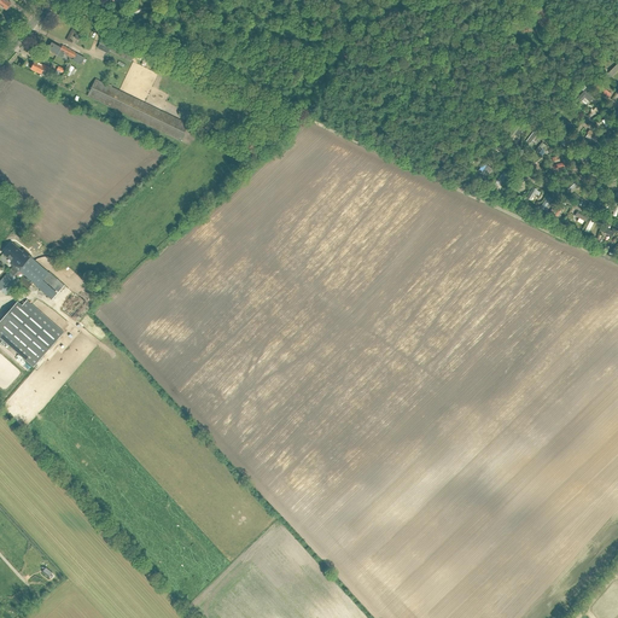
[(0,0),(0,6),(1,7),(3,7),(6,11),(12,4),(6,0),(0,0)]
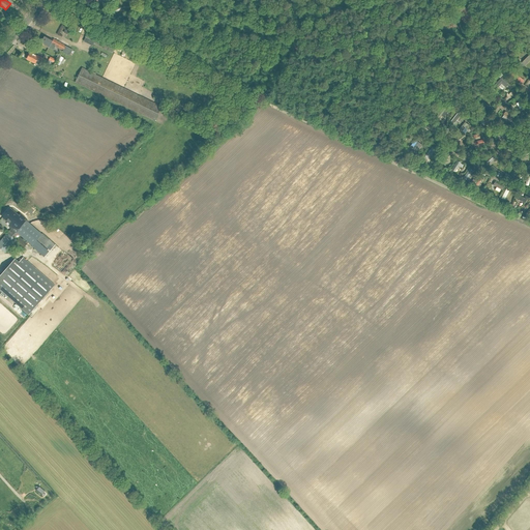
[(113,53),(118,42),(89,29),(86,37),(95,41),(94,43),(113,53)]
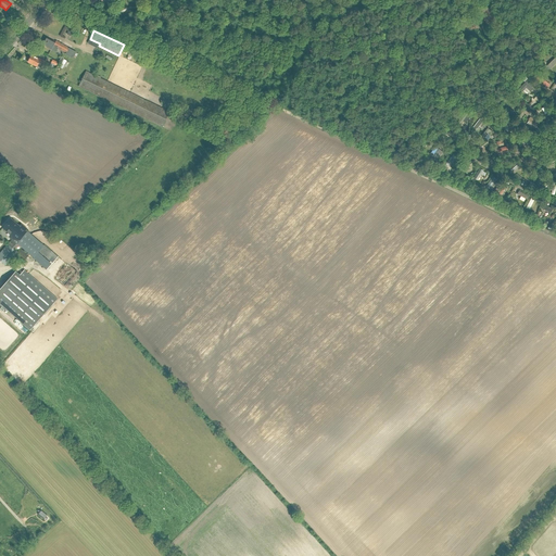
[(43,45),(51,49),(55,51),(58,48),(66,53),(65,54),(73,58),(76,52),(68,48),(70,48),(55,40),(55,41),(53,40),(52,41),(47,38),(43,45)]
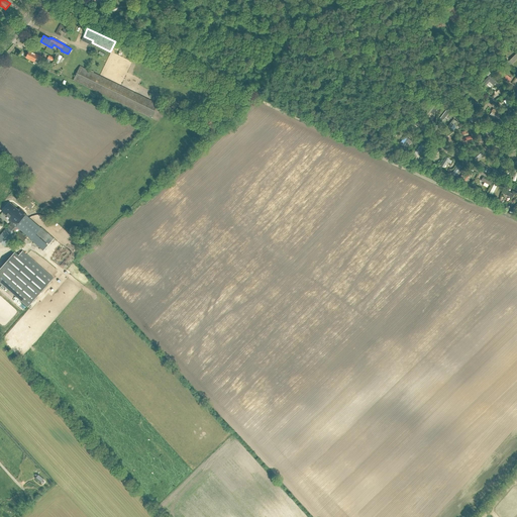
[(121,56),(125,47),(124,46),(114,42),(113,45),(120,49),(118,54),(121,56)]
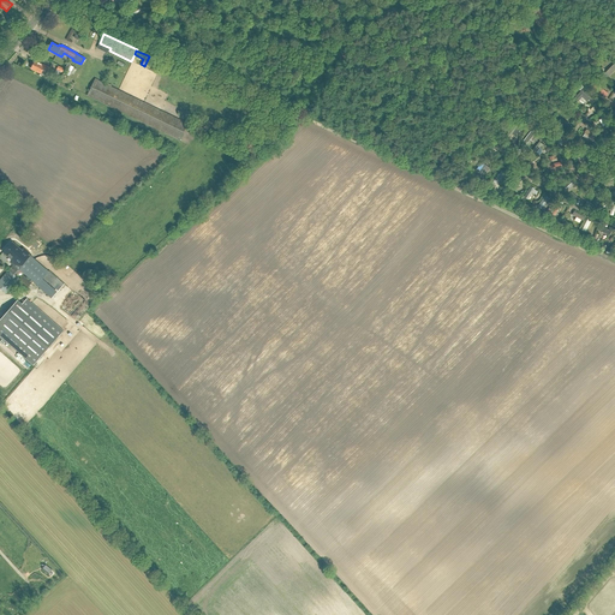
[(35,60),(31,69),(41,73),(46,76),(48,71),(51,67),(42,63),(42,64),(35,60)]
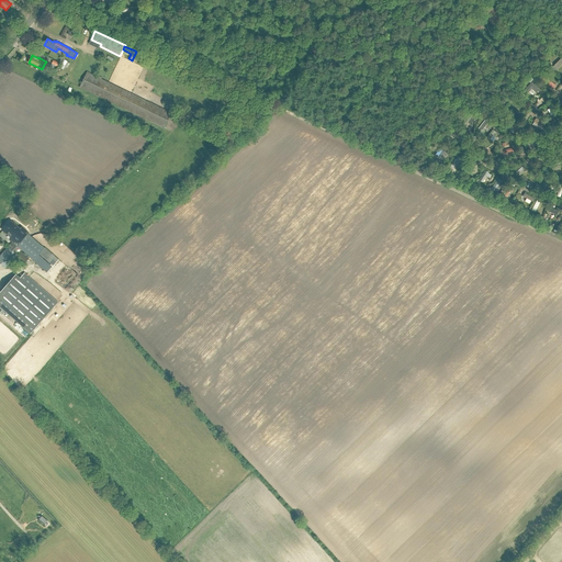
[(164,127),(171,113),(87,72),(79,87),(164,127)]
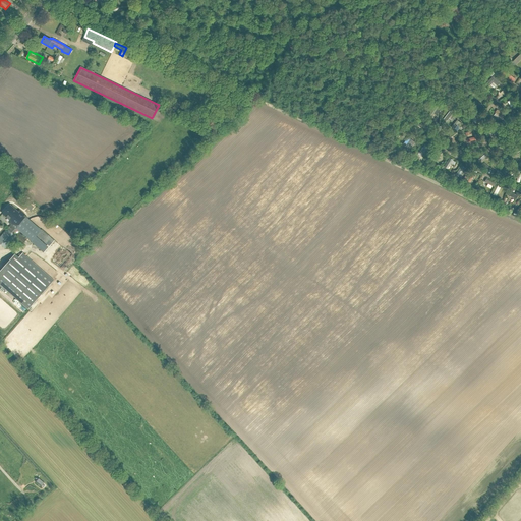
[(512,82),(517,76),(509,70),(505,76),(512,82)]
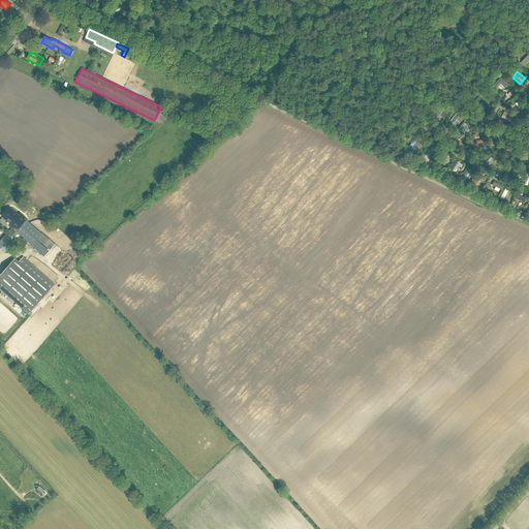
[(433,164),(437,166),(443,158),(440,155),(433,164)]
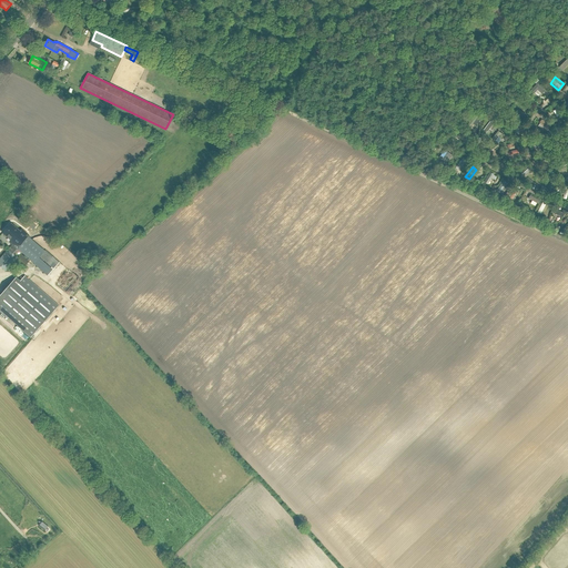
[(504,199),(507,201),(514,191),(510,189),(504,199)]
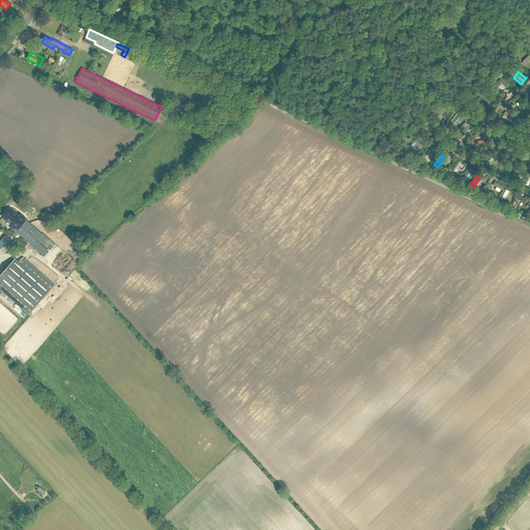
[(11,228),(0,241),(0,247),(5,253),(16,240),(24,247),(28,243),(43,257),(55,244),(20,213),(18,215),(10,209),(3,217),(11,224),(9,226),(11,228)]
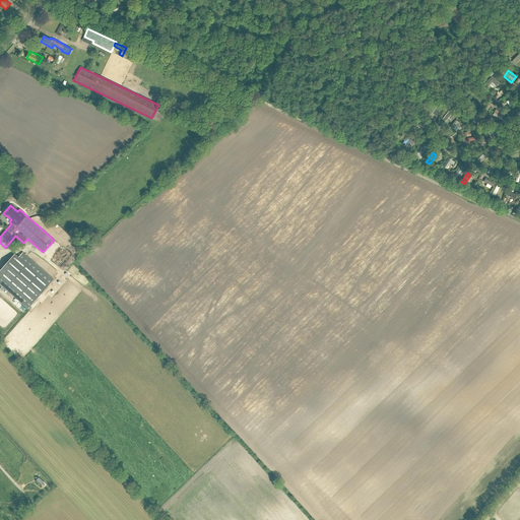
[(49,211),(51,214),(58,208),(55,206),(49,211)]
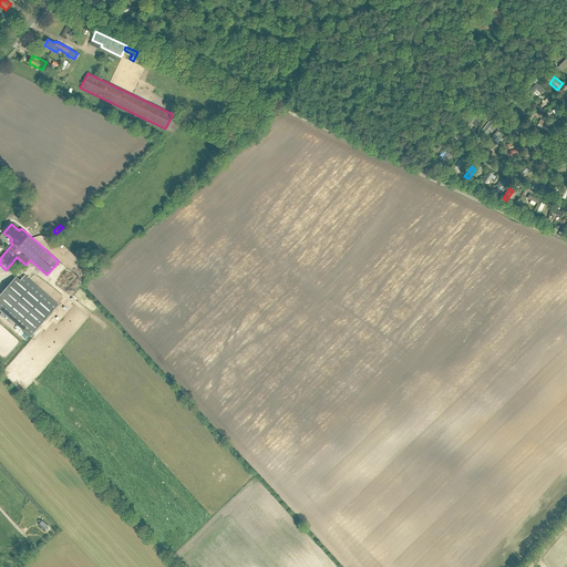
[(0,309),(1,311),(30,337),(35,331),(54,309),(59,305),(26,275),(21,280),(20,280),(16,277),(0,295),(0,309)]
